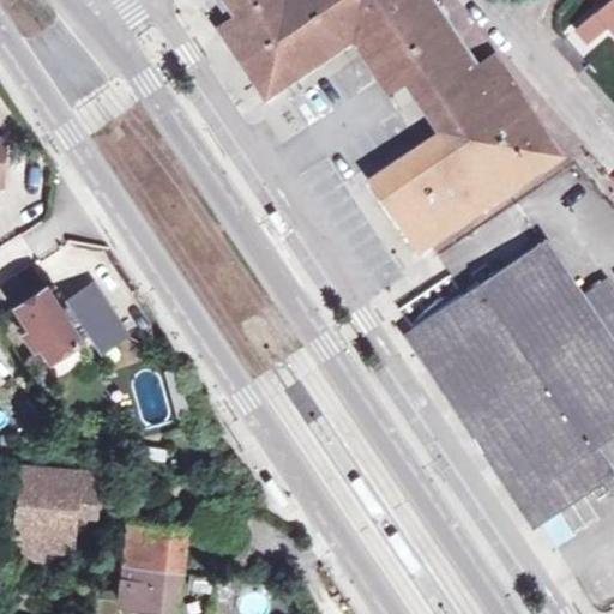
[(224,0),(234,12),(242,25),(224,36),(265,98),(317,65),(308,50),(331,36),(312,8),(308,11),(300,0),(224,0)]
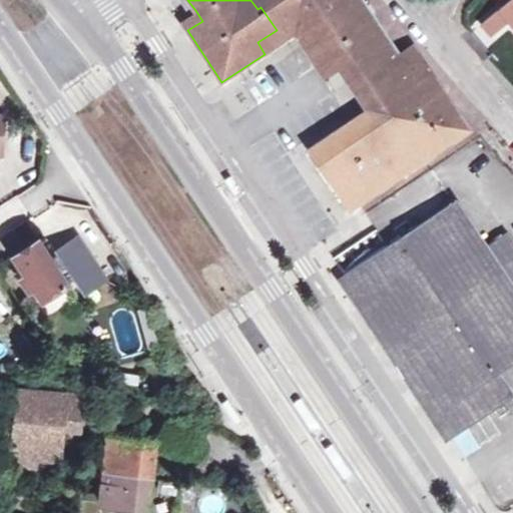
[(258,42),(265,54),(292,35),(302,46),(323,79),(338,69),(363,108),(346,119),(307,147),(312,153),(370,113),(375,121),(388,113),(368,82),(403,58),(398,51),(363,76),(345,49),(328,60),(295,10),(282,18),(270,0),(250,0),(258,9),(261,7),(277,30),(258,42)]
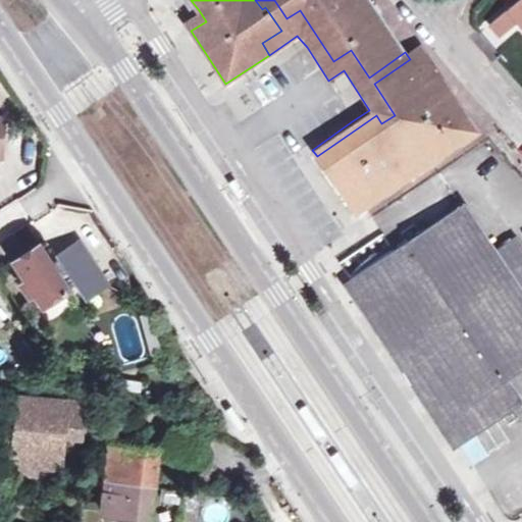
[(274,0),(286,18),(300,10),(333,61),(351,50),(369,77),(405,52),(369,0),(274,0)]
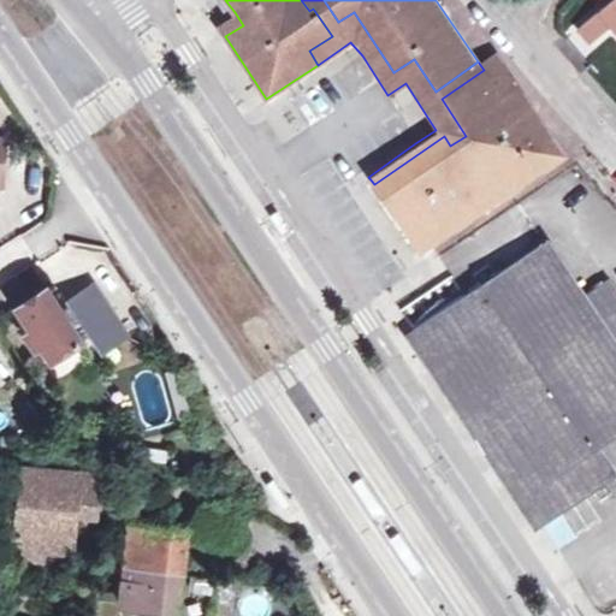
[(591,42),(612,25),(615,29),(615,0),(612,0),(605,6),(580,29),(591,42)]
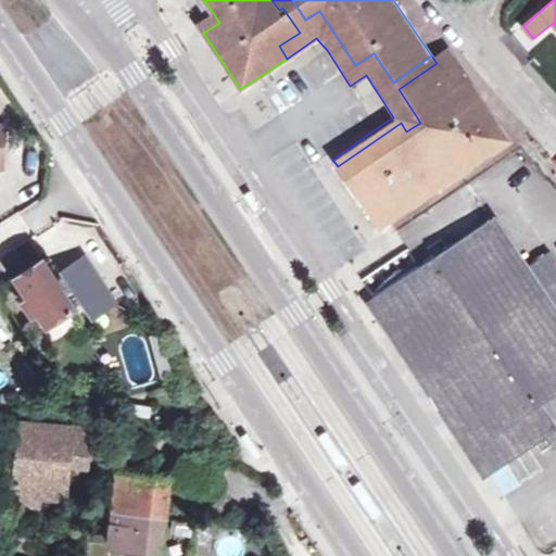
[(219,23),(212,11),(196,23),(203,33),(219,23)]
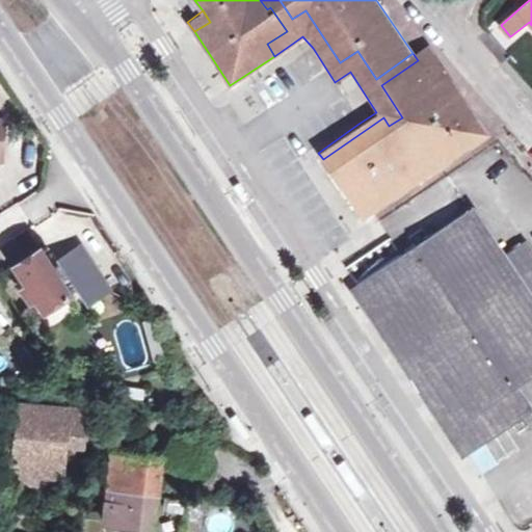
[(433,50),(428,53),(484,135),(488,132),(433,50)]
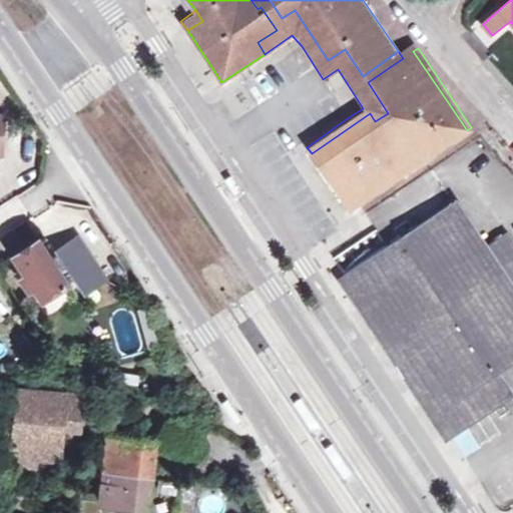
[(370,113),(312,153),(349,209),(467,130),(413,51),(403,58),(368,82),(388,113),(375,121),(370,113)]
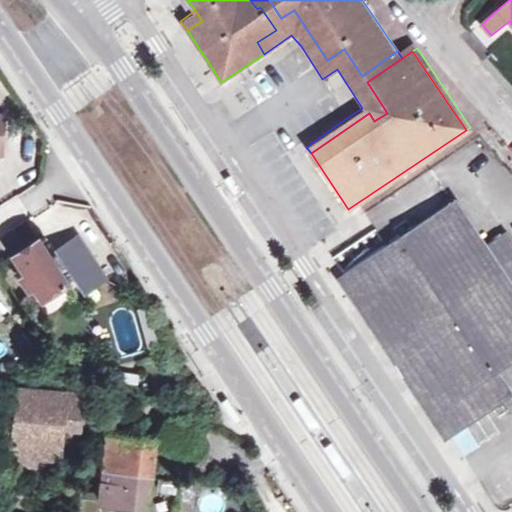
[(242,194),(231,178),(228,180),(226,182),(236,198),(242,194)]
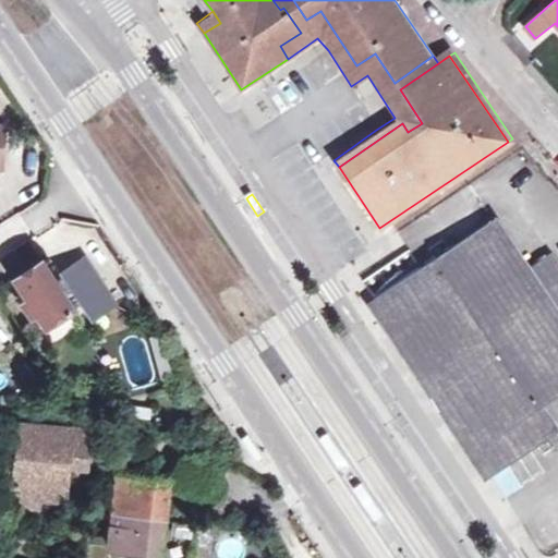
[(478,447),(495,470),(553,431),(531,400),(555,384),(557,387),(557,264),(549,252),(523,268),(490,218),(373,296),(423,372),(421,374),(472,451),(478,447)]
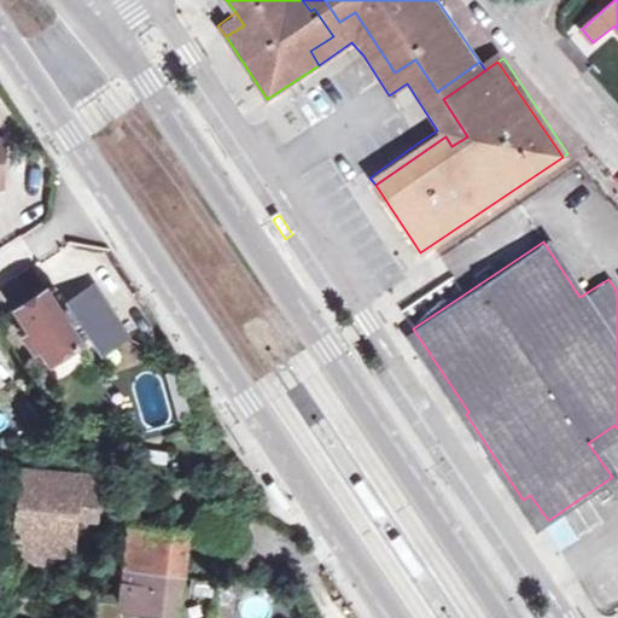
[(4,286),(18,308),(48,289),(33,267),(4,286)]
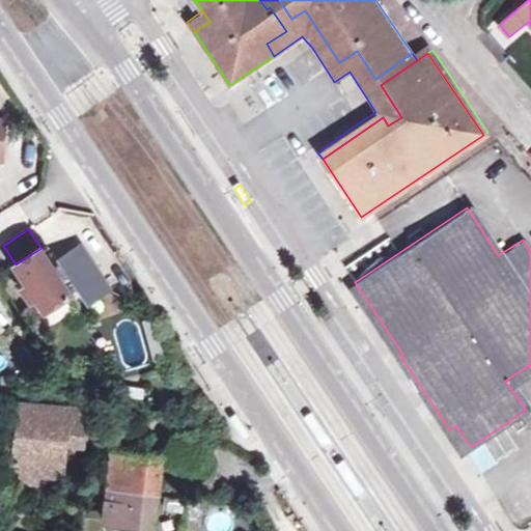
[(84,250),(54,269),(42,248),(16,264),(15,266),(46,312),(79,290),(87,304),(110,289),(84,250)]
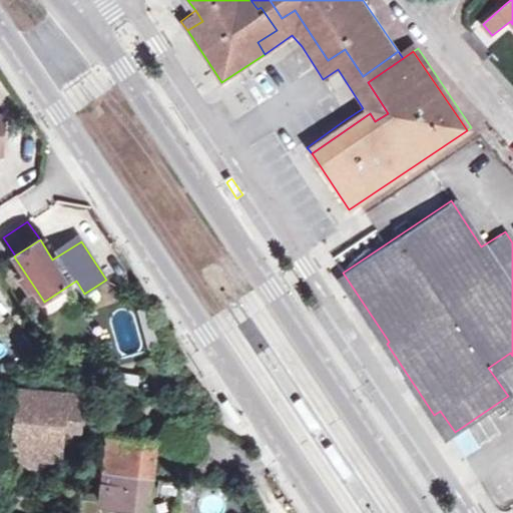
[(118,372),(121,381),(139,376),(136,368),(118,372)]
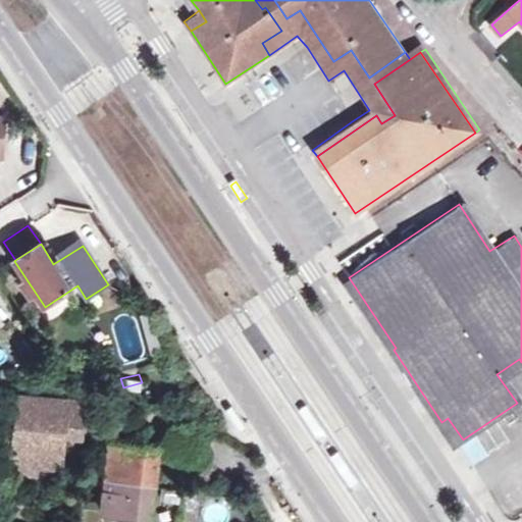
[(19,397),(11,471),(22,472),(35,474),(37,461),(60,463),(63,437),(72,438),(73,427),(82,428),(86,404),(19,397)]
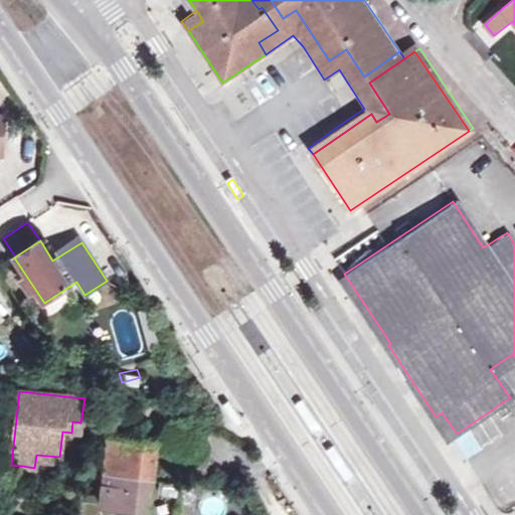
[(227,401),(222,404),(236,425),(239,423),(242,421),(227,401)]
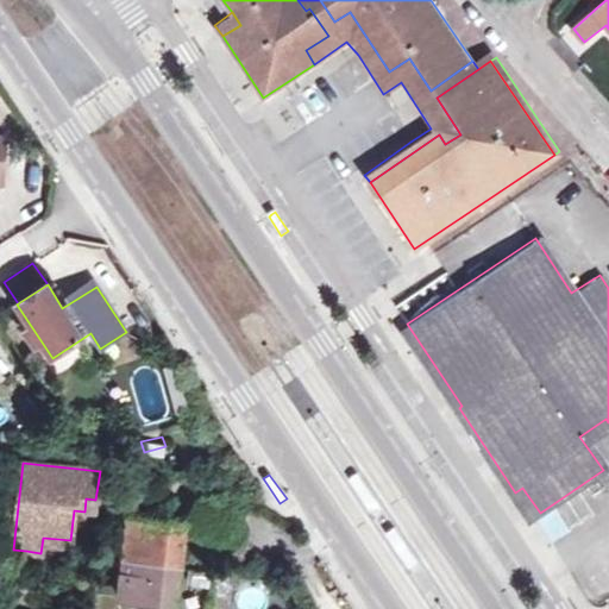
[(522,488),(515,493),(532,516),(540,513),(522,488)]
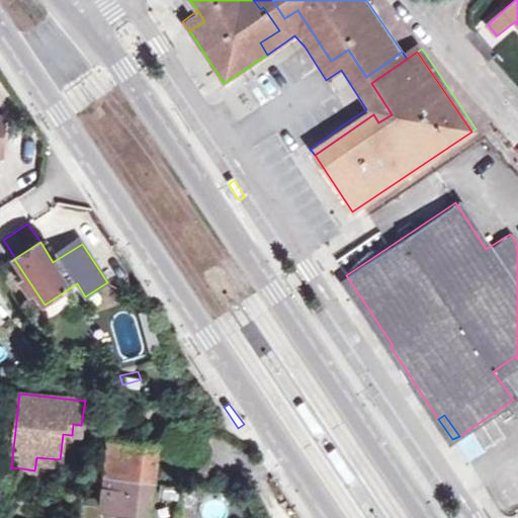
[(80,436),(81,425),(73,424),(72,435),(80,436)]
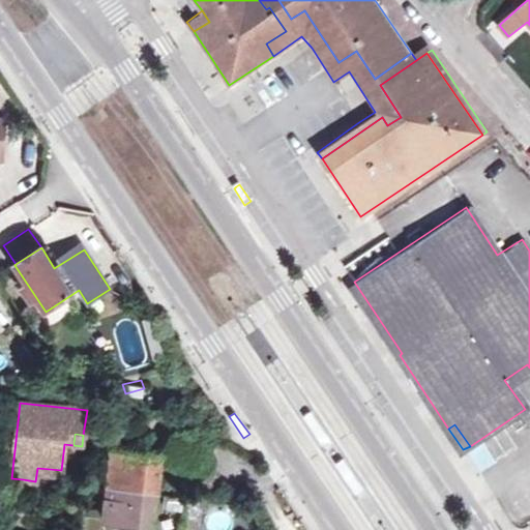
[(118,501),(108,500),(106,521),(153,527),(159,453),(113,449),(109,488),(119,489),(118,501)]
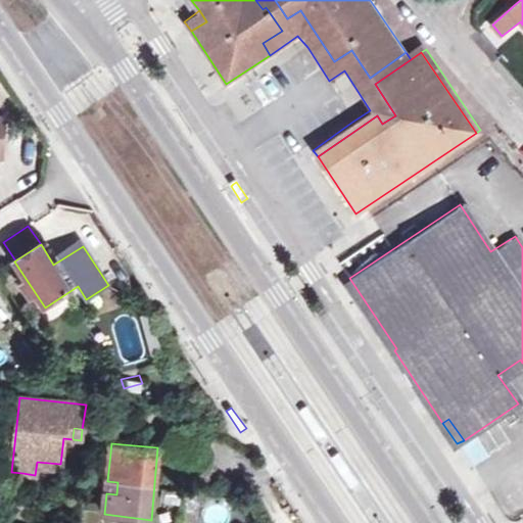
[(337,454),(332,457),(351,486),(354,484),(358,483),(337,454)]
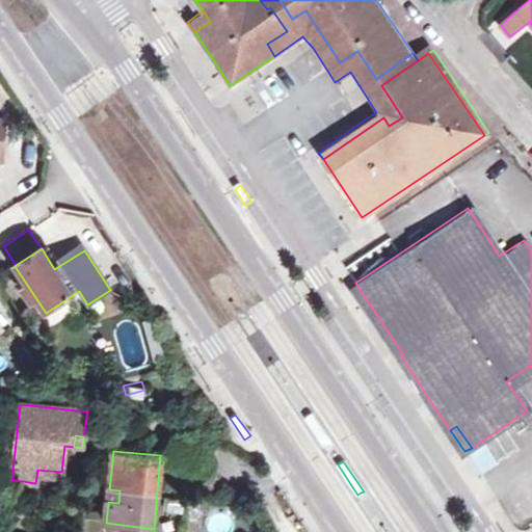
[(23,481),(11,480),(10,487),(22,488),(23,481)]
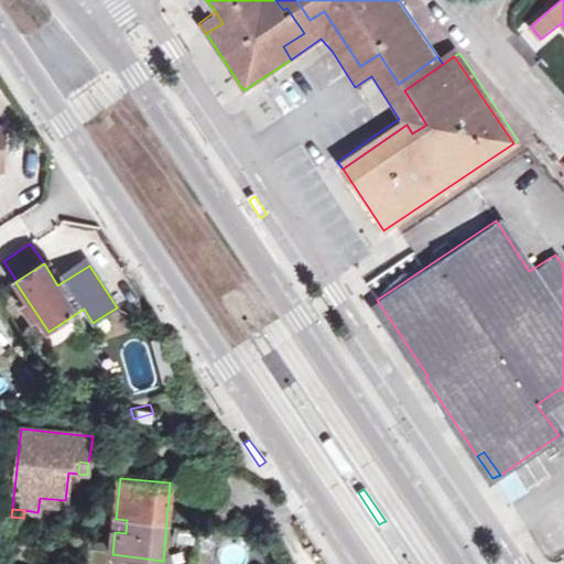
[(116,519),(115,532),(126,533),(127,520),(116,519)]
